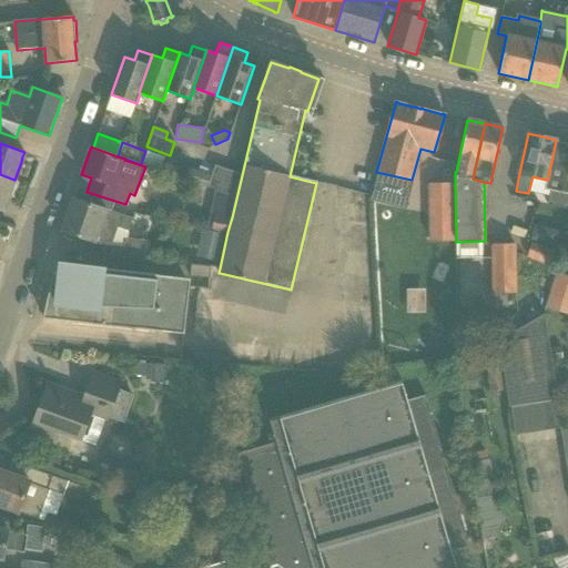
[(547,180),(545,190),(550,191),(567,195),(567,165),(551,162),(547,180)]
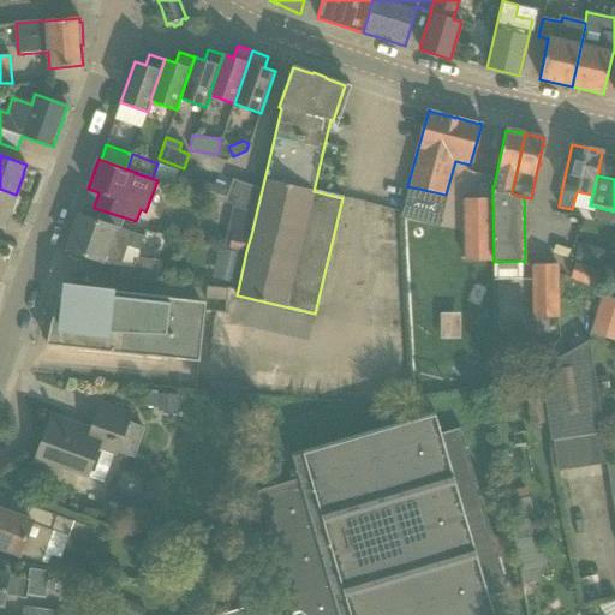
[(225,203),(237,208),(239,209),(248,184),(233,179),(231,186),(230,190),(225,203)]
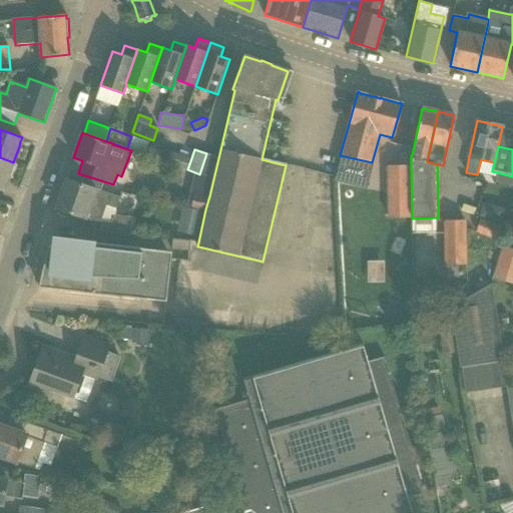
[(170,151),(167,162),(187,169),(191,158),(192,155),(180,151),(179,154),(170,151)]
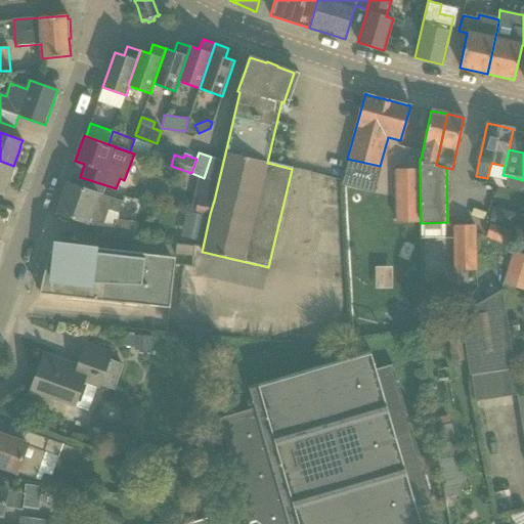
[(211,157),(204,178),(218,183),(223,162),(211,157)]
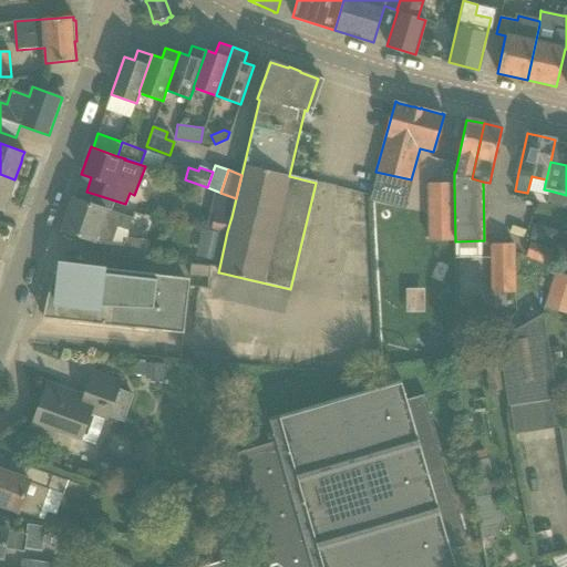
[(0,209),(3,212),(10,194),(12,195),(17,184),(13,183),(14,179),(0,174),(0,209)]
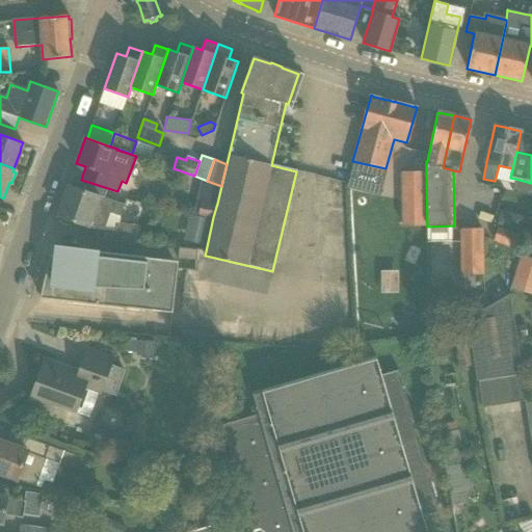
[(427,227),(426,171),(401,171),(402,227),(427,227)]
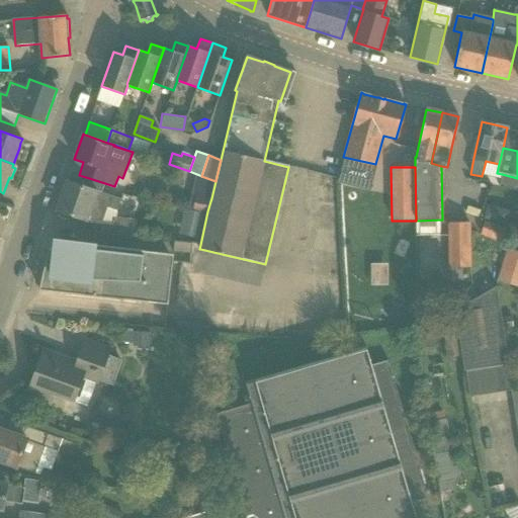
[(517,178),(502,174),(500,186),(517,190),(517,178)]
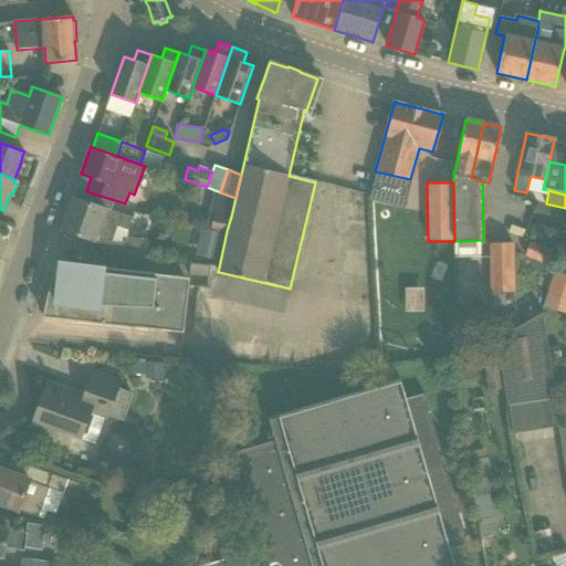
[(100,253),(143,259),(145,239),(122,237),(122,242),(112,241),(117,227),(127,230),(133,218),(73,197),(72,202),(71,202),(72,203),(70,209),(69,210),(61,233),(69,239),(79,236),(95,241),(95,240),(101,241),(100,253)]
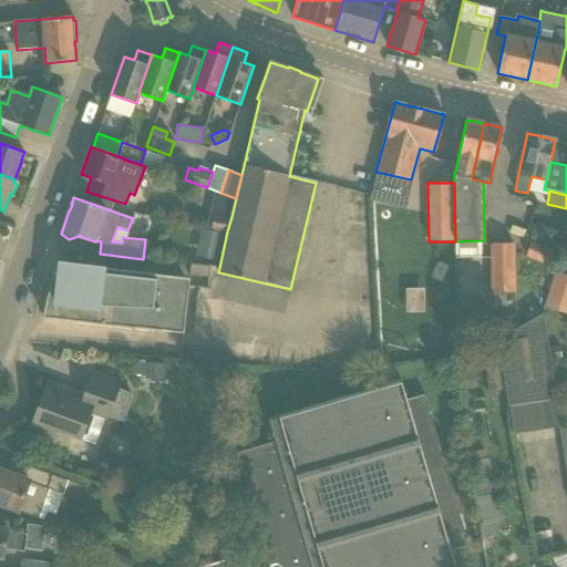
[(229,220),(214,217),(212,228),(227,232),(229,220)]
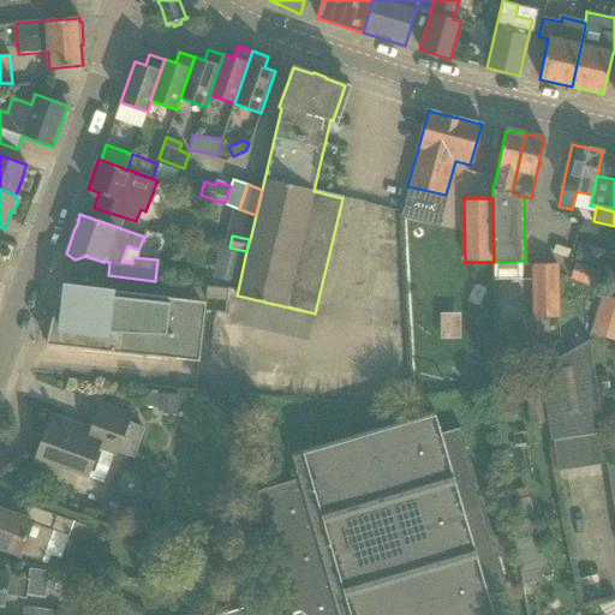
[(218,256),(240,262),(243,255),(219,249),(218,256)]
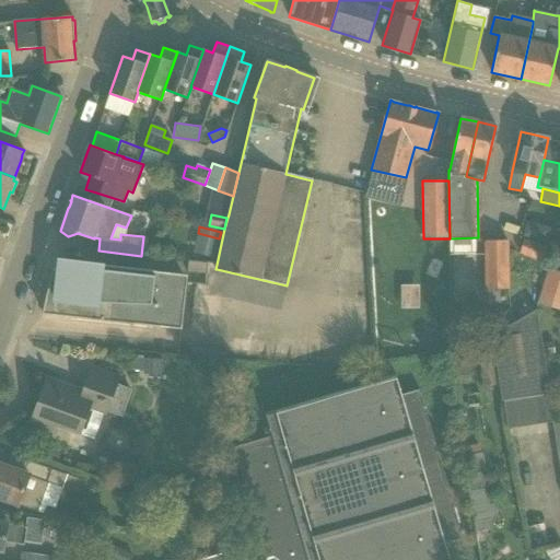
[(551,249),(541,246),(524,240),(520,254),(546,263),(551,249)]
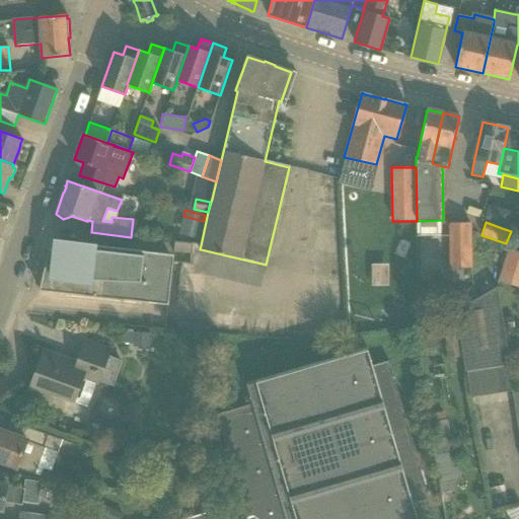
[(449,268),(470,268),(470,223),(449,224),(449,236),(449,268)]
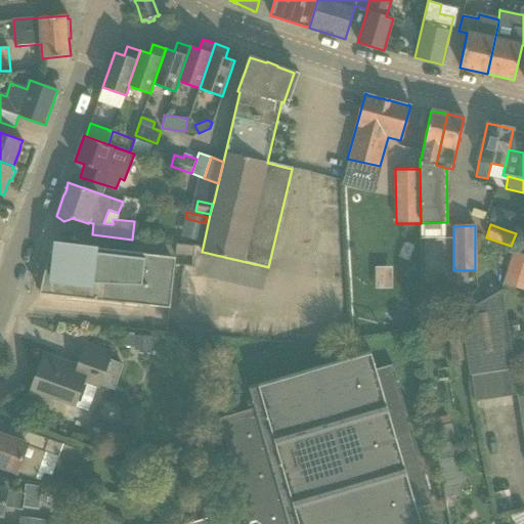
[(49,253),(39,294),(170,308),(175,265),(161,263),(162,260),(146,258),(147,254),(94,249),(94,248),(56,243),(54,253),(49,253)]
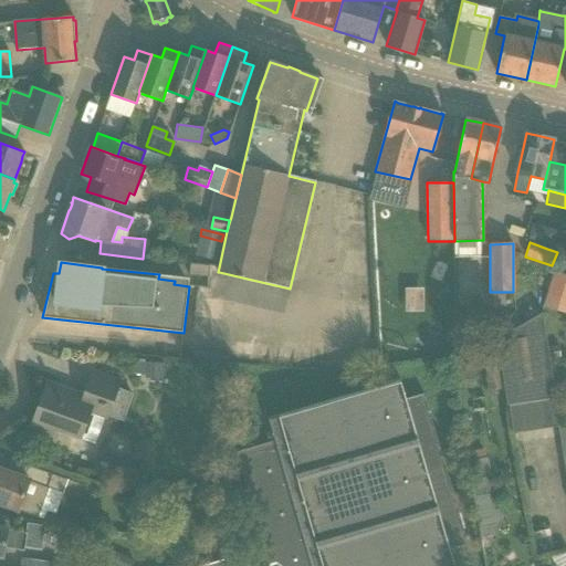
[(210,265),(205,265),(190,263),(189,275),(209,278),(210,265)]
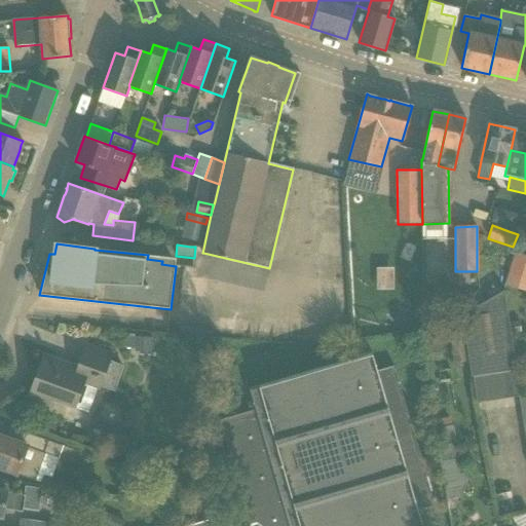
[(525,291),(525,256),(515,253),(504,285),(525,291)]
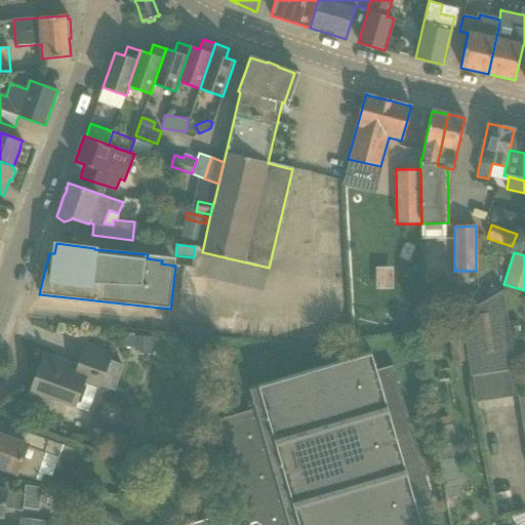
[(468,360),(472,377),(516,370),(503,290),(461,315),(462,326),(465,340),(468,360)]
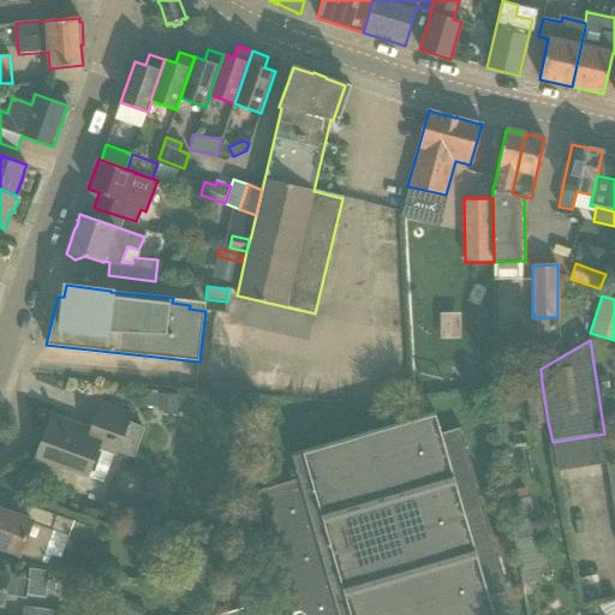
[(548,362),(563,353),(562,341),(553,346),(551,345),(539,354),(548,362)]
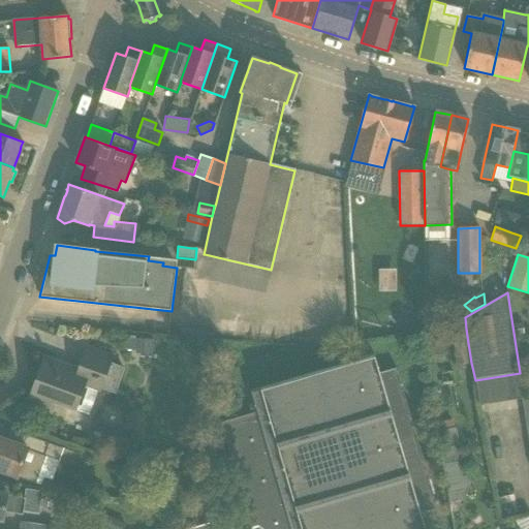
[(522,323),(512,324),(514,336),(524,335),(522,323)]
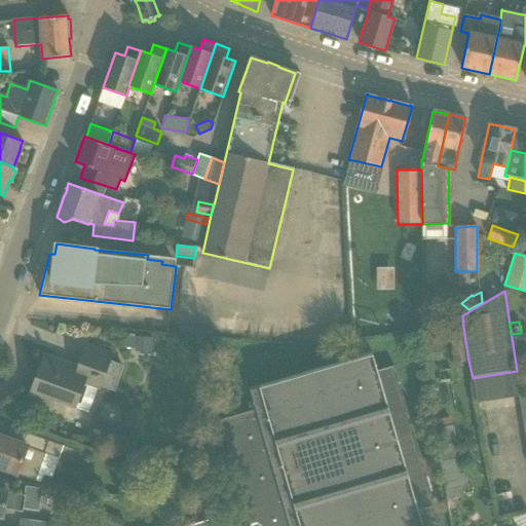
[(127,336),(126,350),(151,352),(153,338),(127,336)]
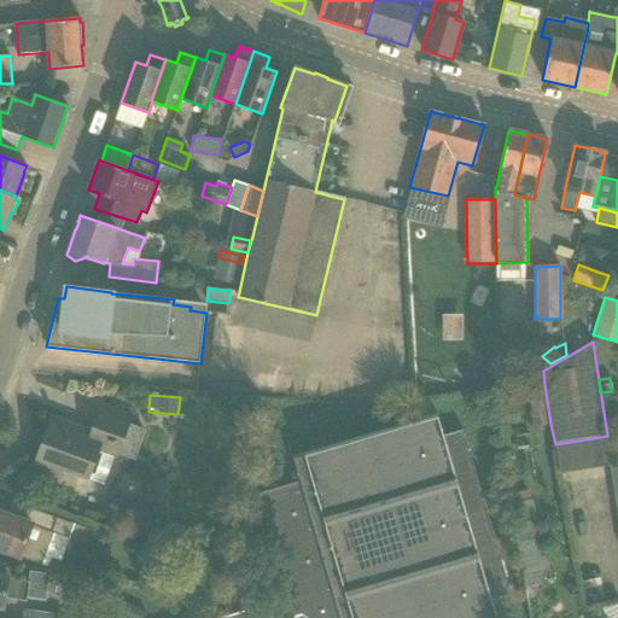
[(551,424),(547,401),(530,403),(532,427),(551,424)]
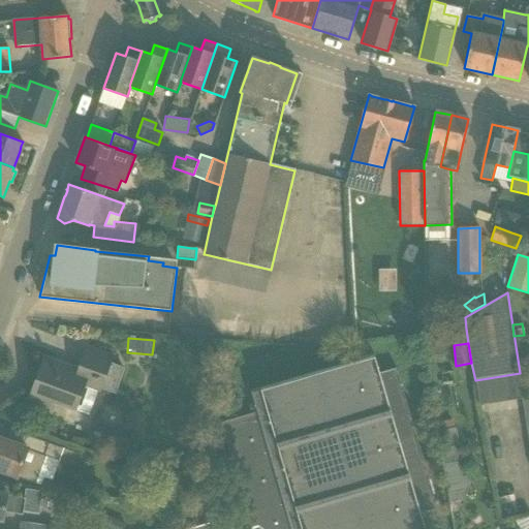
[(114,358),(106,354),(87,347),(79,370),(45,358),(28,403),(48,410),(51,402),(75,411),(76,409),(89,414),(97,392),(100,393),(114,358)]
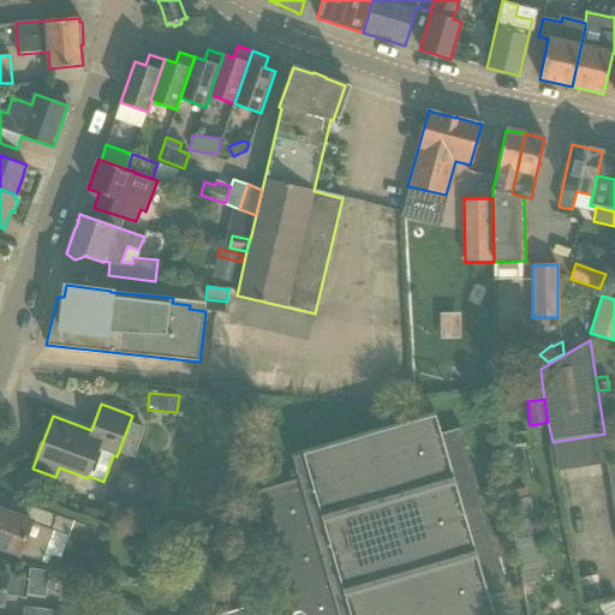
[(494,614),(488,597),(508,591),(507,586),(460,428),(441,434),(435,412),(291,454),(298,479),(257,491),(292,614),(494,614)]
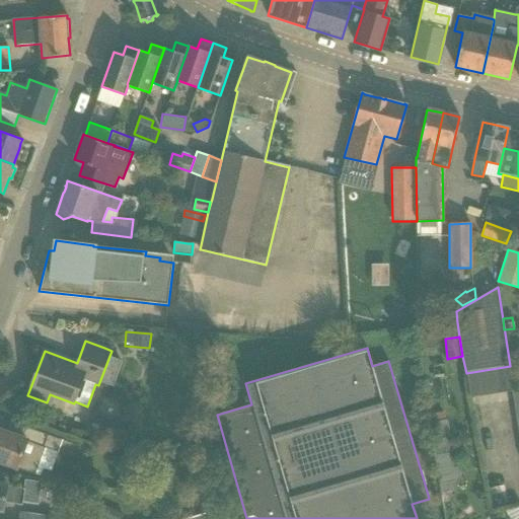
[(444,413),(431,415),(433,422),(446,419),(444,413)]
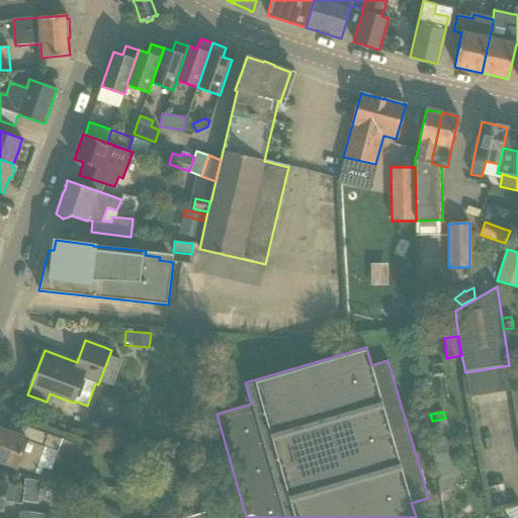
[(45,447),(58,452),(62,439),(17,423),(13,434),(0,429),(0,461),(17,467),(34,473),(45,447)]
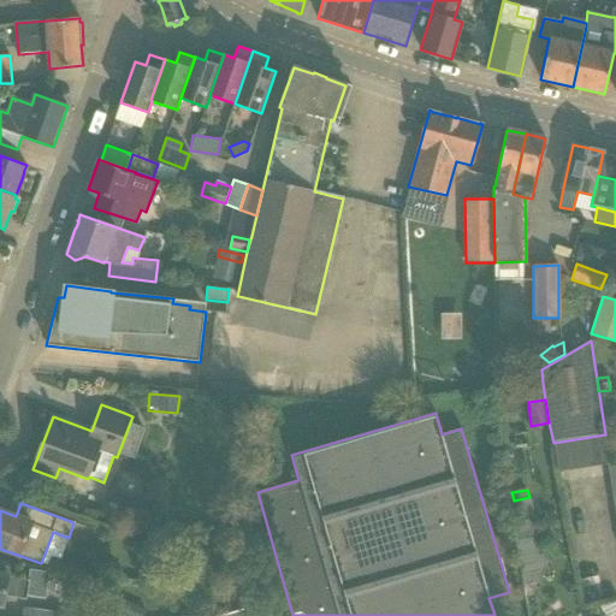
[(147,526),(143,532),(146,538),(152,542),(158,540),(161,534),(160,527),(154,523),(147,526)]
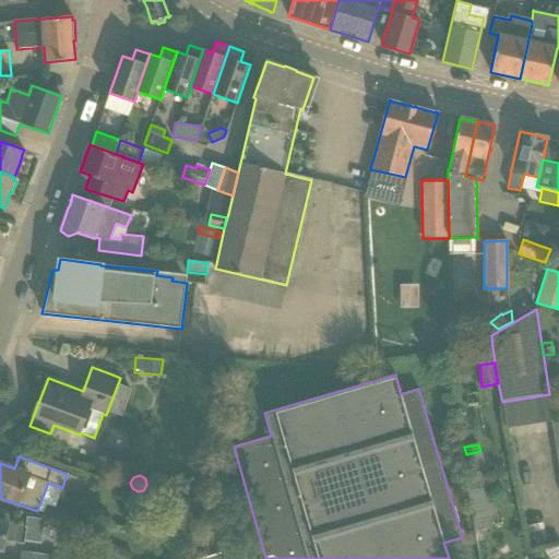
[(486,487),(468,490),(476,532),(490,530),(496,511),(496,502),(489,503),(486,487)]
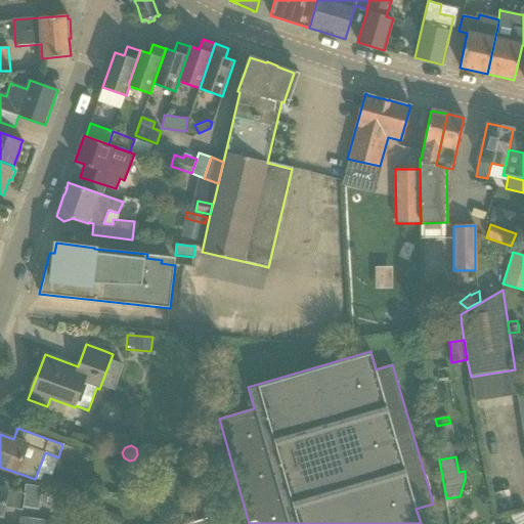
[(38,508),(41,487),(26,484),(25,493),(7,490),(7,489),(0,488),(0,515),(3,516),(4,507),(23,510),(24,506),(38,508)]
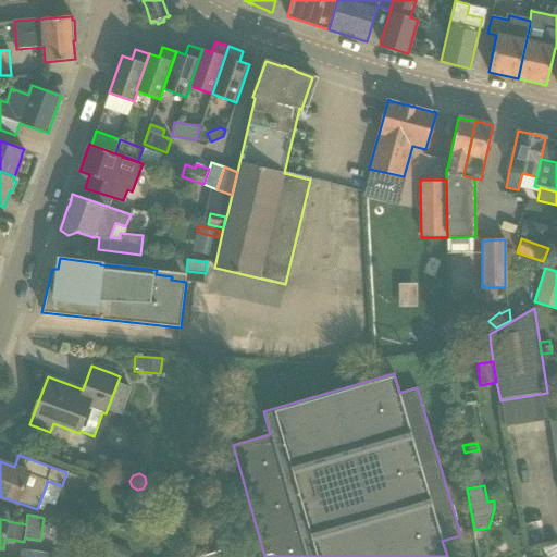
[(130,556),(133,552),(120,546),(114,556),(130,556)]
